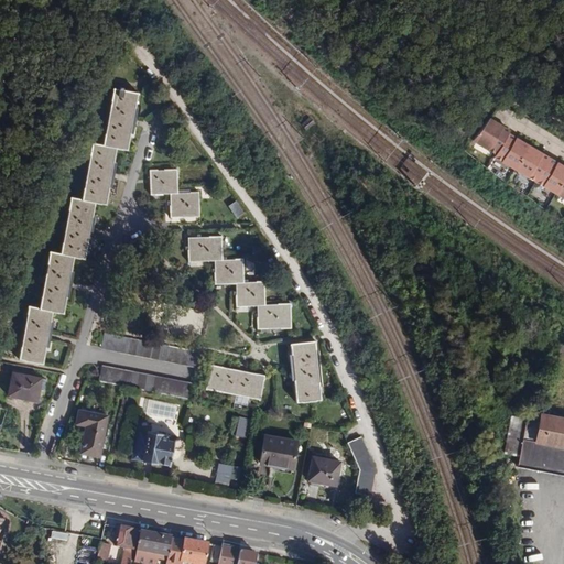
[(137,94),(114,89),(104,147),(93,144),(82,201),(71,198),(61,255),(50,252),(40,308),(29,306),(19,359),(42,364),(47,336),(52,312),(63,314),(68,285),(73,258),(84,259),(89,231),(95,203),(106,205),(110,176),(116,149),(127,151),(129,134),(137,94)]
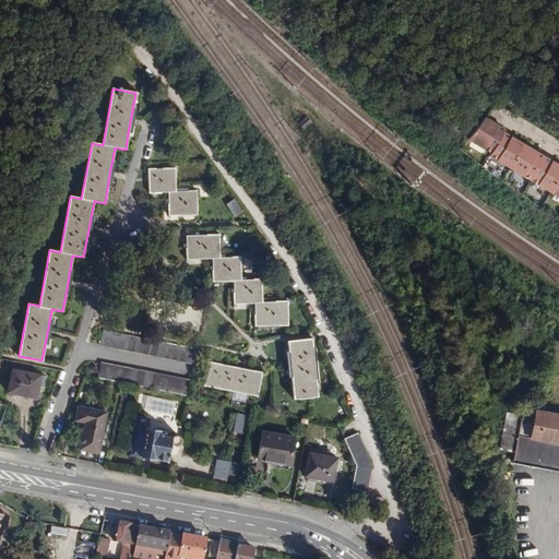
[(472,134),(467,140),(491,154),(489,156),(558,195),(558,165),(503,133),(506,130),(485,118),(472,134)]
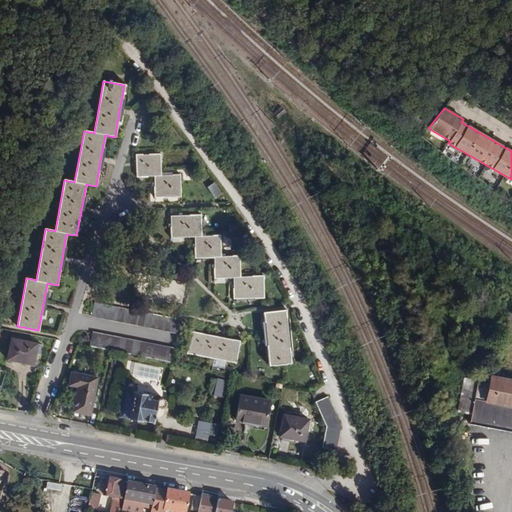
[(179,176),(160,176),(159,155),(136,155),(136,177),(153,177),(154,197),(180,196),(179,176)]
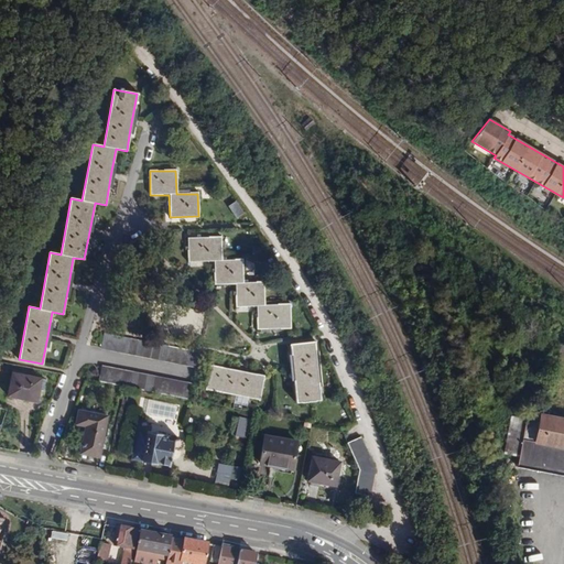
[(229,199),(221,204),(229,217),(237,213),(229,199)]
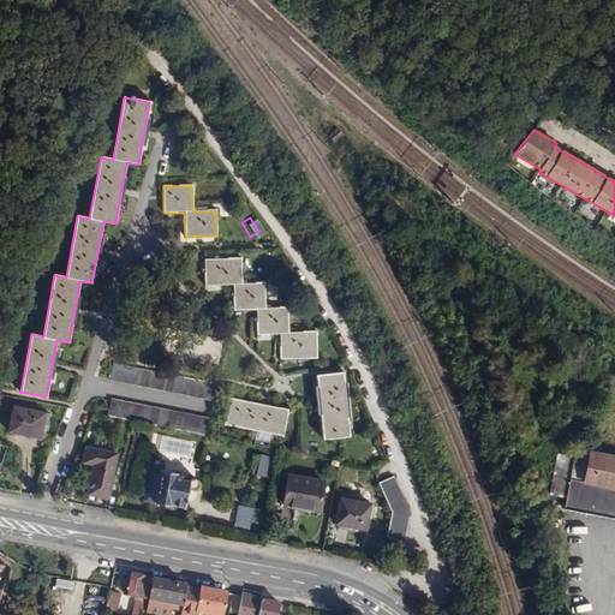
[(240,284),(239,258),(203,260),(204,286),(233,285),(233,309),(256,309),(257,334),(279,334),(280,359),(315,358),(315,332),(287,333),(286,308),(264,309),(263,282),(240,284)]
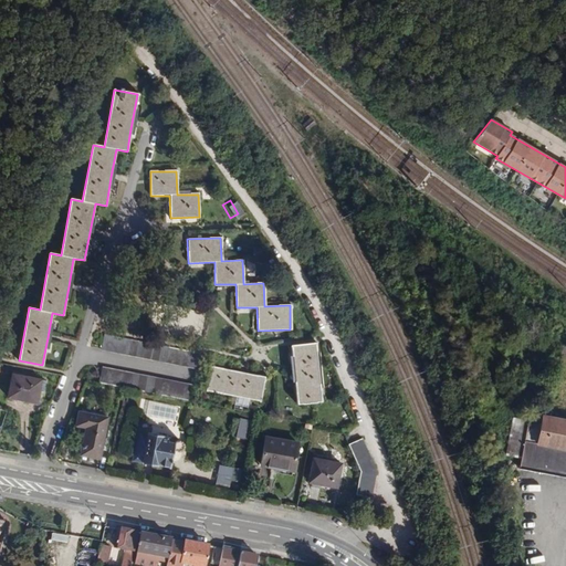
[(196,368),(198,353),(104,335),(102,349),(196,368)]
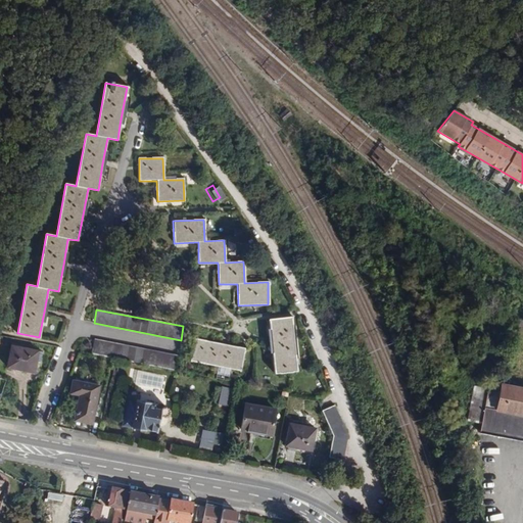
[(296,370),(290,317),(269,319),(271,340),(272,344),(275,373),(296,370)]
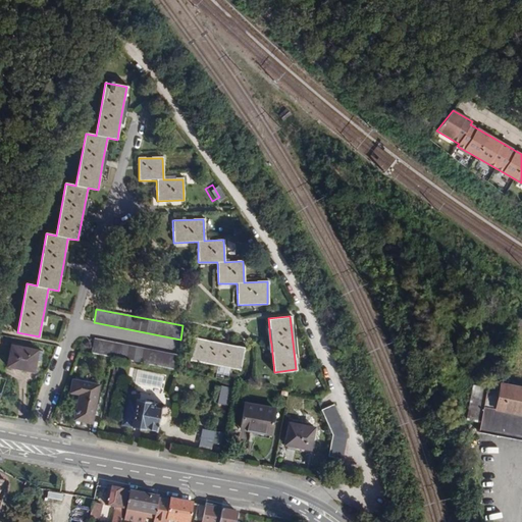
[(521,333),(521,318),(519,316),(511,327),(521,333)]
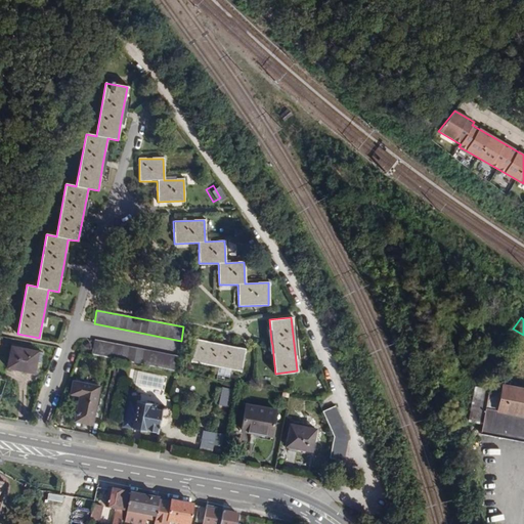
[(245,349),(195,340),(190,361),(241,372),(245,349)]
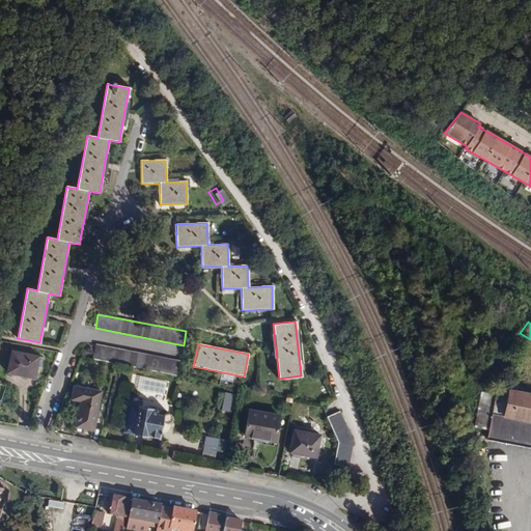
[(95,345),(92,360),(114,363),(177,375),(180,362),(95,345)]
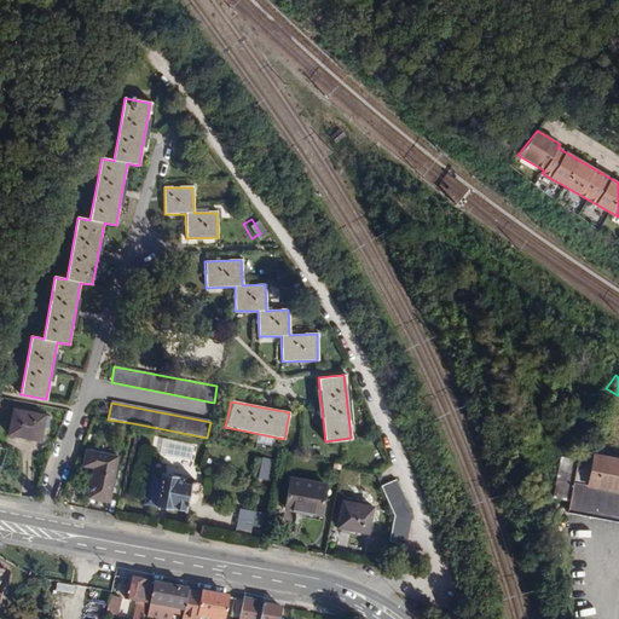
[(48,429),(51,416),(13,410),(9,435),(41,441),(44,428),(48,429)]
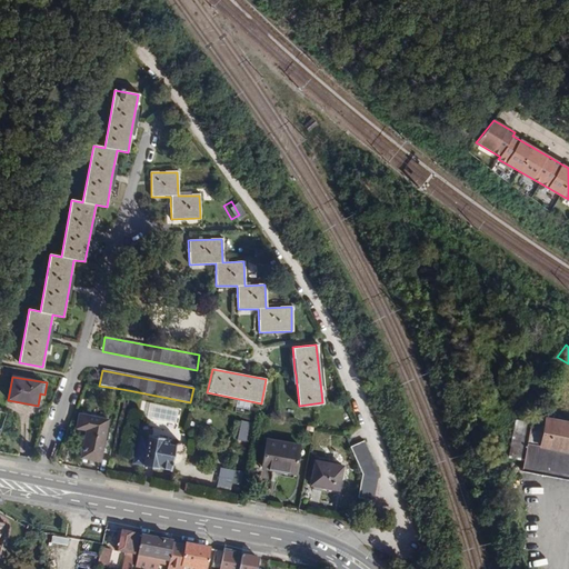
[(100,461),(108,420),(79,415),(77,428),(87,430),(81,458),(100,461)]
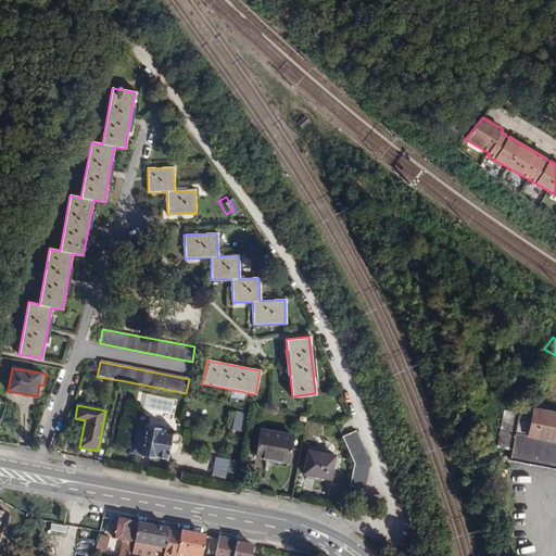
[(555,413),(533,409),(533,413),(520,409),(519,413),(515,433),(555,441),(555,413)]
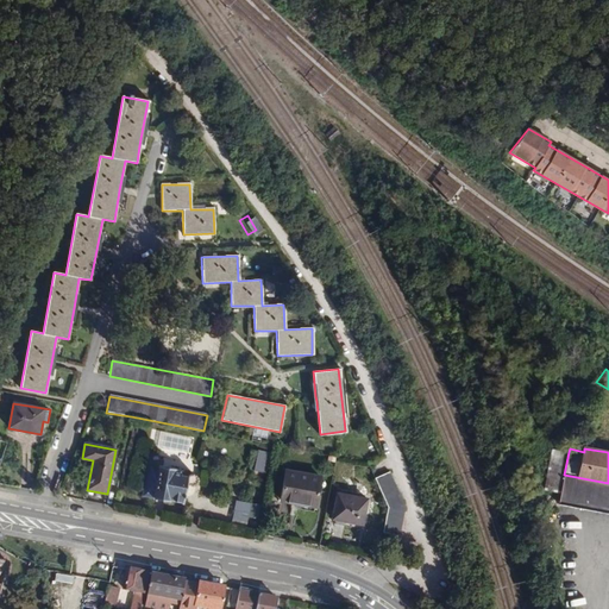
[(253,450),(251,470),(263,471),(265,451),(253,450)]
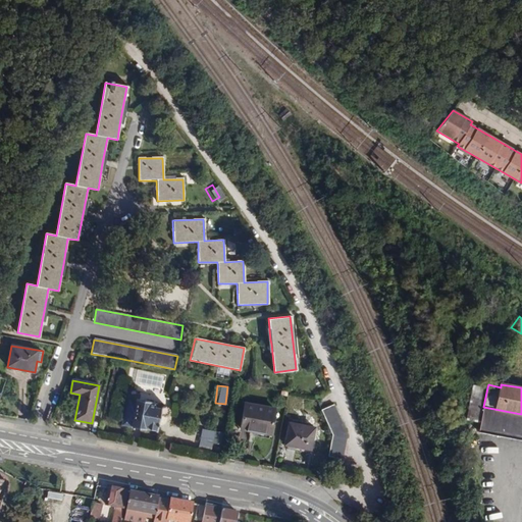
[(483,407),(487,387),(473,385),(467,421),(480,423),(483,407)]
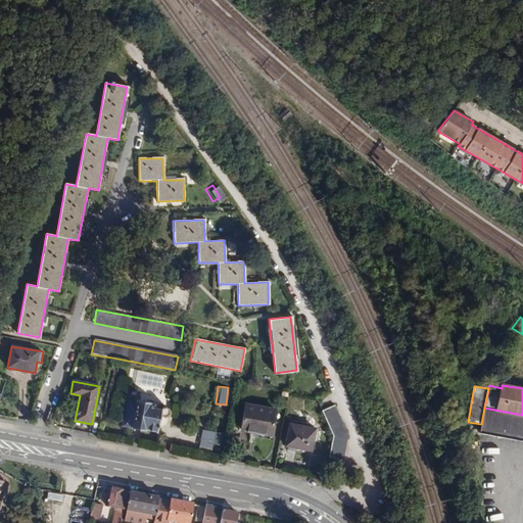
[(128,399),(123,427),(145,430),(145,429),(157,431),(160,415),(161,417),(163,418),(165,418),(168,417),(168,416),(169,416),(170,414),(170,412),(169,410),(167,408),(165,408),(162,408),(161,409),(155,408),(155,405),(128,399)]
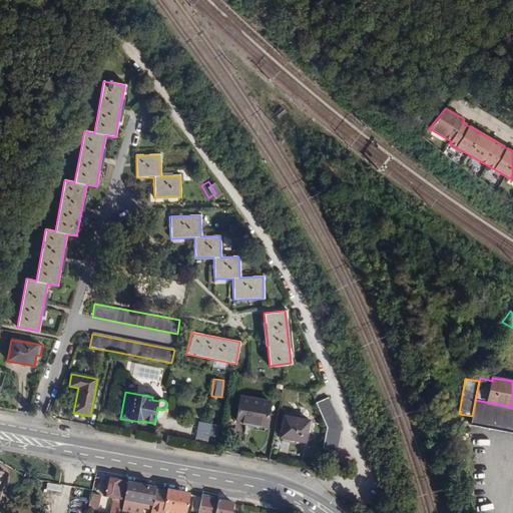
[(266,426),(270,402),(240,398),(236,421),(266,426)]
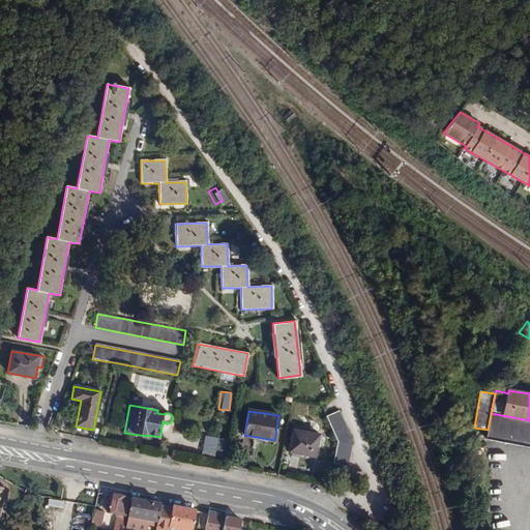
[(352,442),(340,411),(326,417),(336,440),(336,442),(333,464),(348,467),(352,442)]
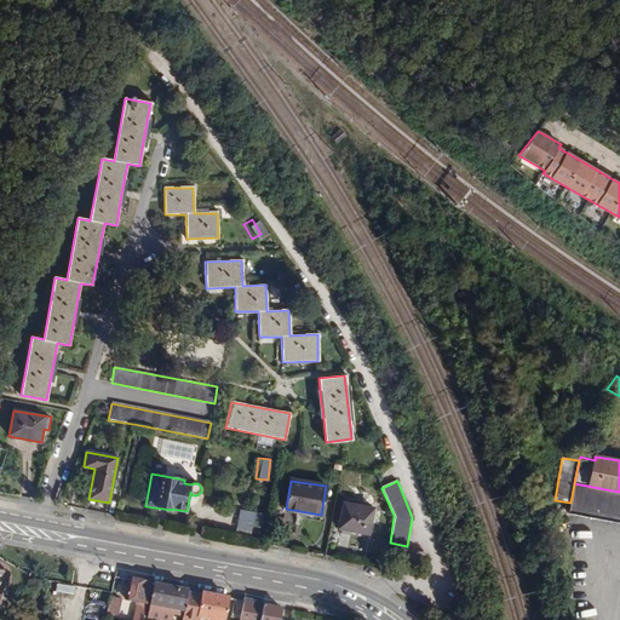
[(619,492),(574,483),(570,503),(569,511),(619,520),(619,492)]
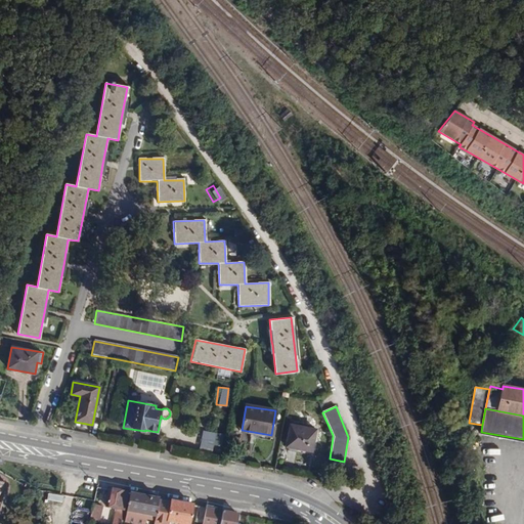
[(311,451),(315,430),(290,425),(286,447),(311,451)]
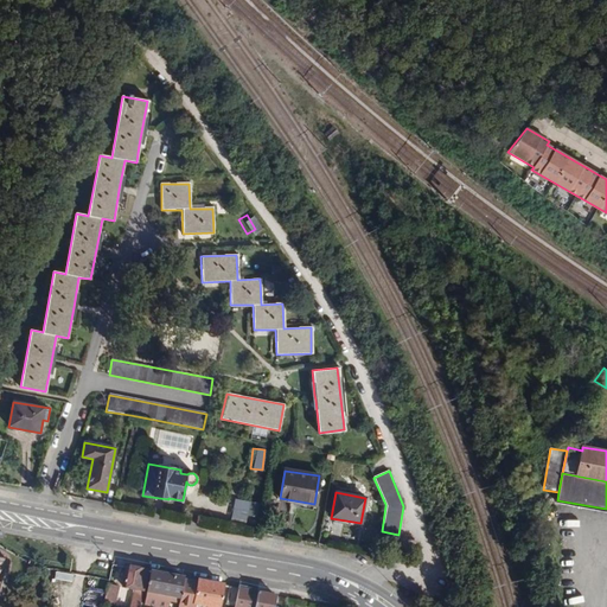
[(244,515),(253,516),(256,503),(248,502),(244,515)]
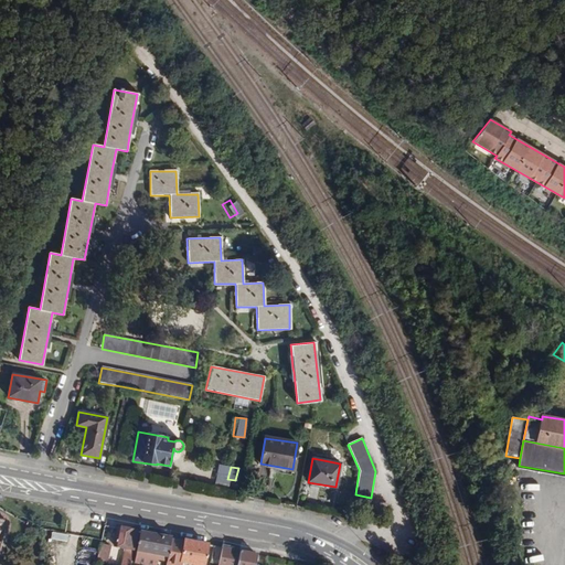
[(130,564),(138,532),(120,529),(117,547),(126,550),(126,553),(124,554),(121,564),(130,564)]
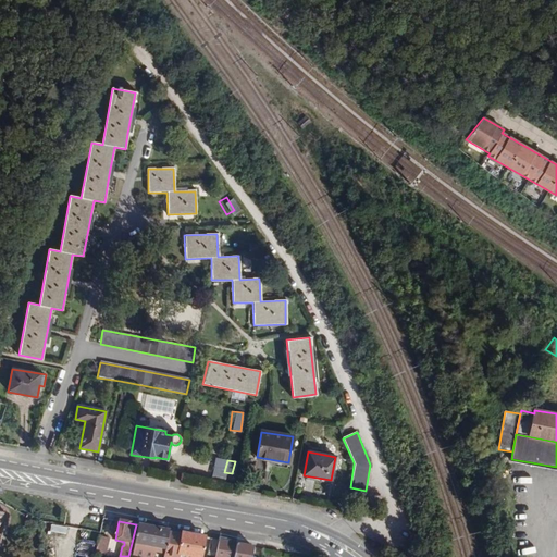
[(65,536),(66,528),(49,524),(48,533),(65,536)]
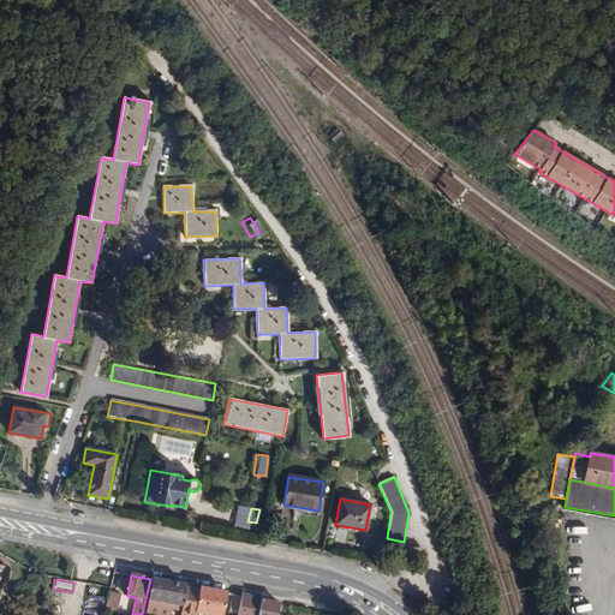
[(186,586),(154,580),(150,601),(181,607),(186,586)]
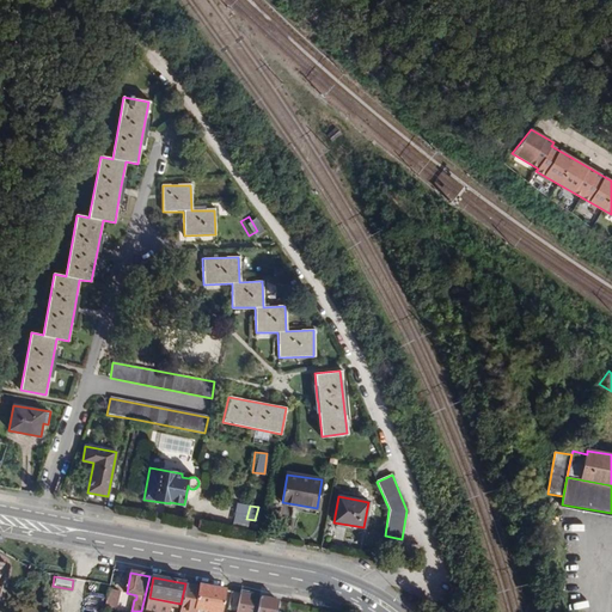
[(185,583),(181,604),(181,607),(207,611),(222,611),(227,592),(185,583)]
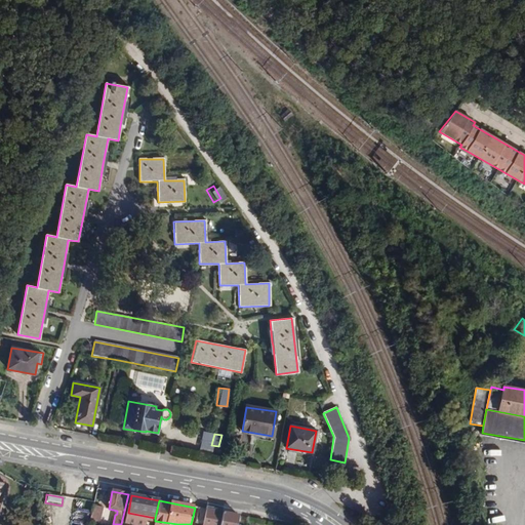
[(75,501),(73,515),(86,517),(88,503),(75,501)]
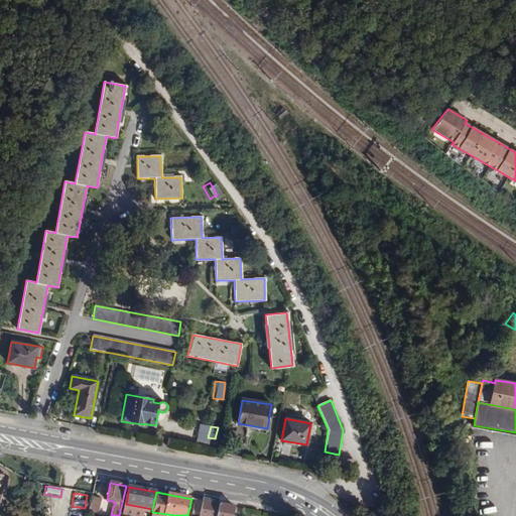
[(97,515),(101,499),(92,497),(88,515),(93,515),(97,515)]
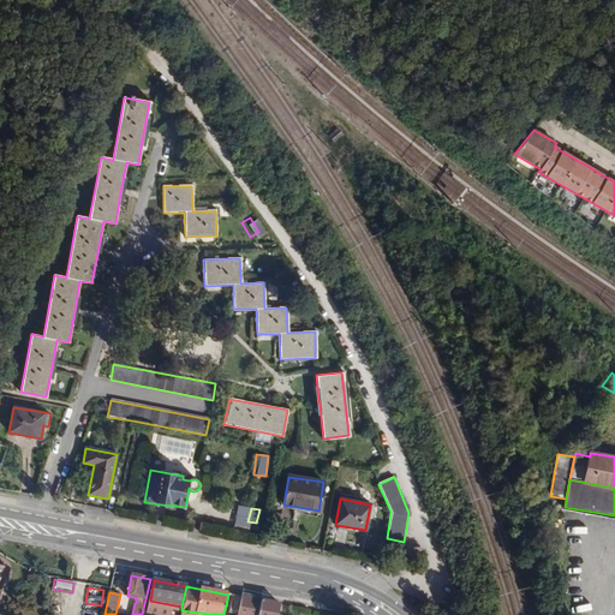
[(242,597),(233,596),(231,610),(239,611),(242,597)]
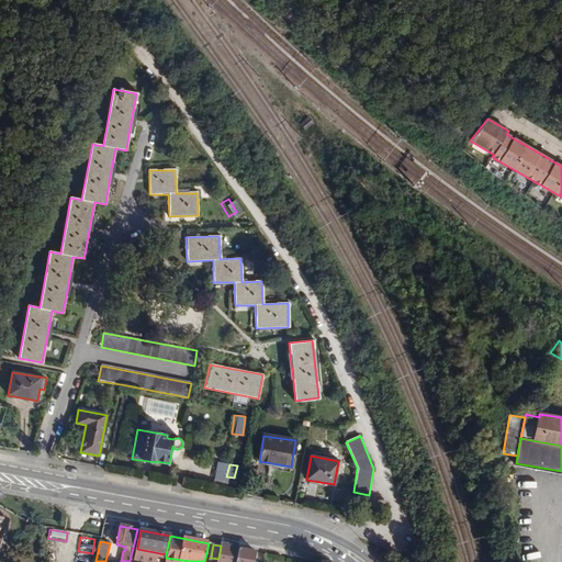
[(221,546),(218,559),(217,561),(235,561),(238,549),(221,546)]
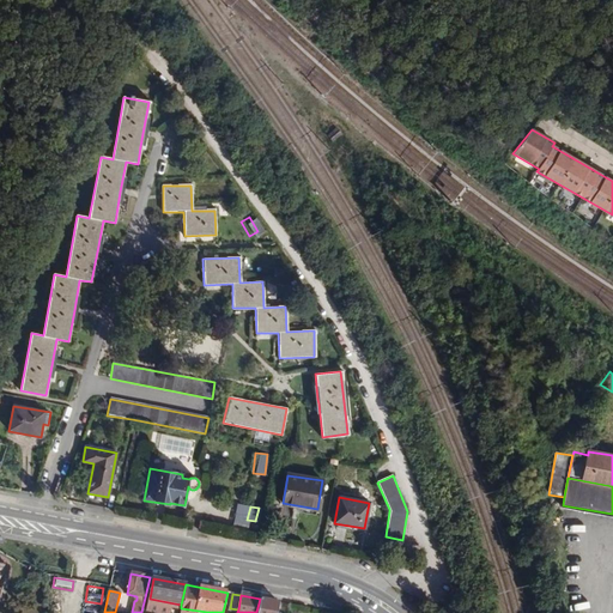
[(277,612),(279,604),(260,599),(256,612),(277,612)]
